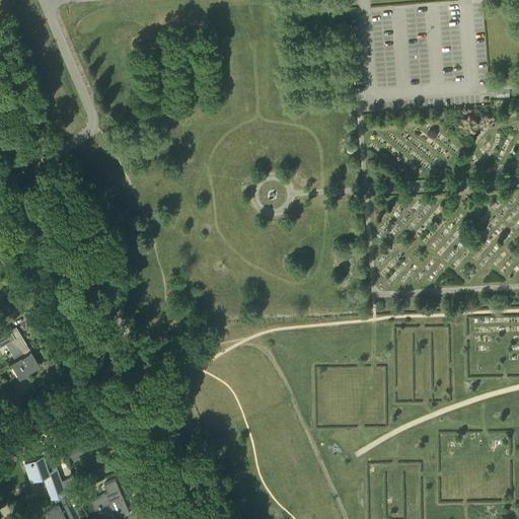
[(80,327),(83,326),(86,324),(81,315),(75,318),(80,327)]
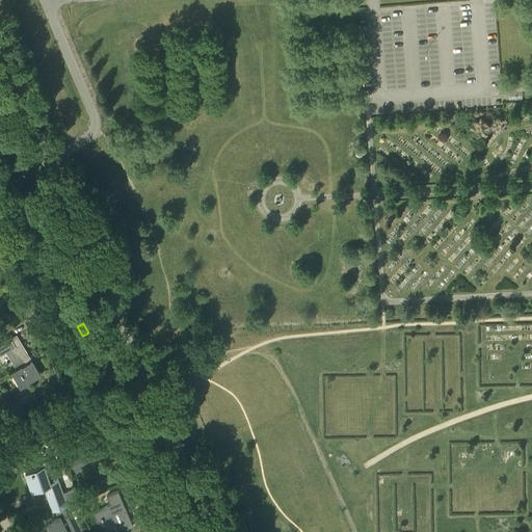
[(30,360),(16,336),(10,339),(9,336),(0,341),(0,352),(1,354),(6,351),(16,368),(30,360)]
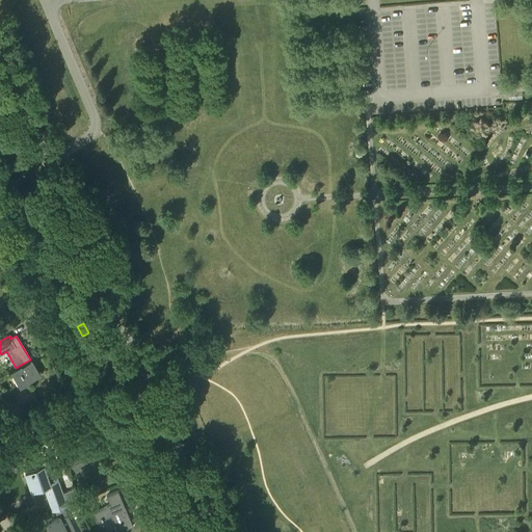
[(29,386),(26,379),(38,372),(30,358),(30,360),(16,368),(11,371),(14,374),(6,378),(16,393),(29,386)]
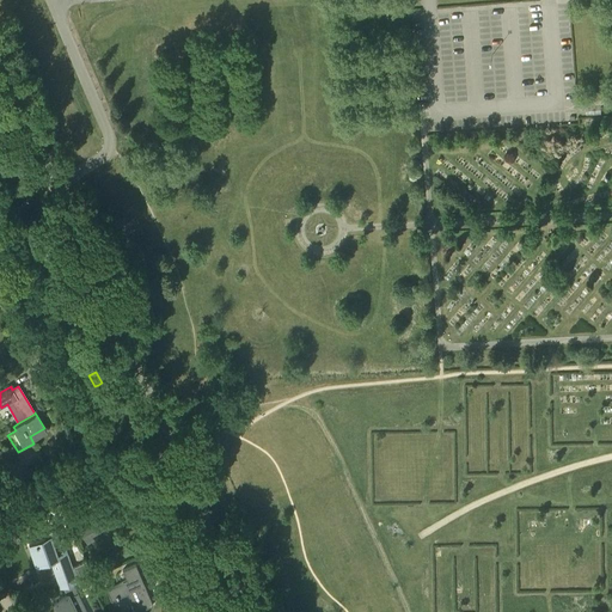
[(71,513),(78,527),(86,542),(93,537),(91,533),(111,521),(103,507),(81,519),(77,509),(71,513)]
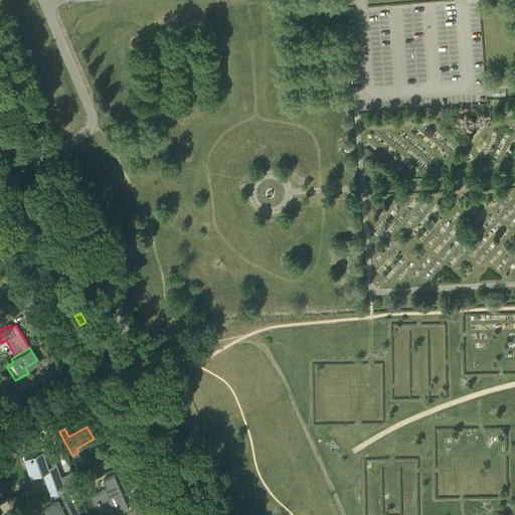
[(71,473),(62,477),(60,478),(52,456),(50,457),(46,446),(38,449),(39,452),(24,457),(30,474),(42,470),(45,479),(50,477),(56,491),(76,484),(71,473)]
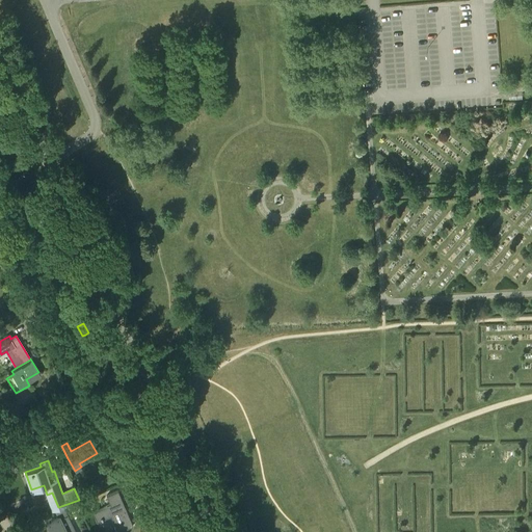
[(126,531),(125,529),(133,526),(117,490),(106,496),(110,505),(92,512),(97,522),(97,520),(100,517),(102,521),(103,521),(102,519),(110,515),(116,531),(126,531)]
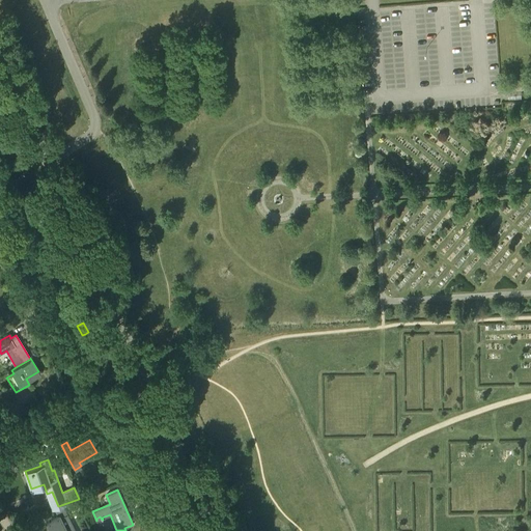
[(67,505),(70,509),(80,504),(78,501),(67,505)]
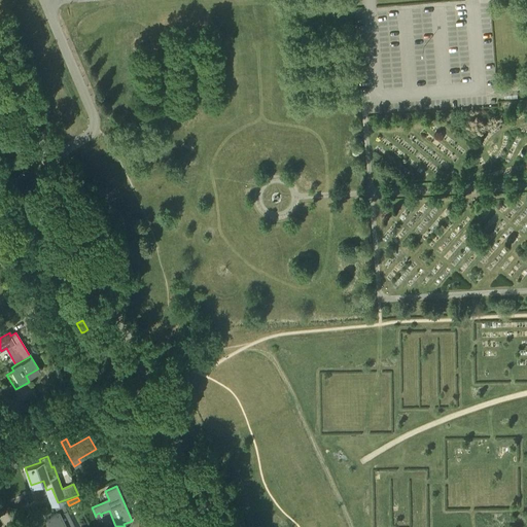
[(50,526),(71,526),(68,519),(63,522),(58,511),(46,517),(50,526)]
